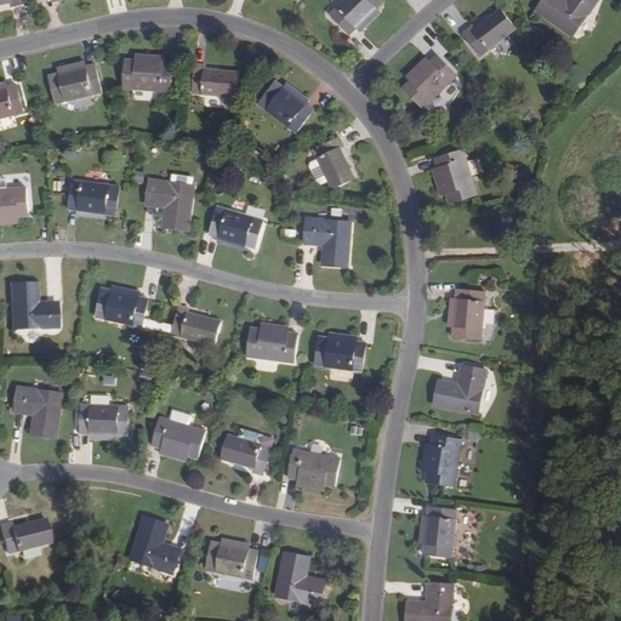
[(386,1),(383,0),(345,0),(330,16),(351,35),(357,29),(377,9),(386,1)]
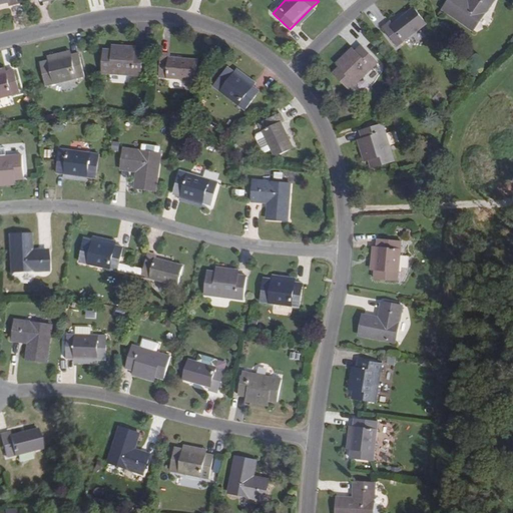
[(469,0),(469,1),(467,0),(449,0),(443,10),(473,31),(494,0),(469,0)]
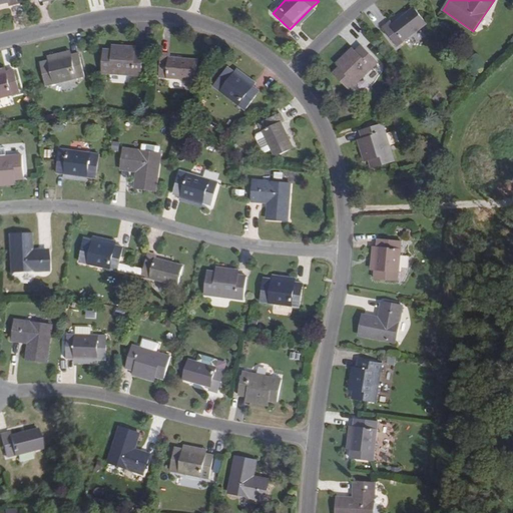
[(299,28),(316,11),(312,7),(295,24),(299,28)]
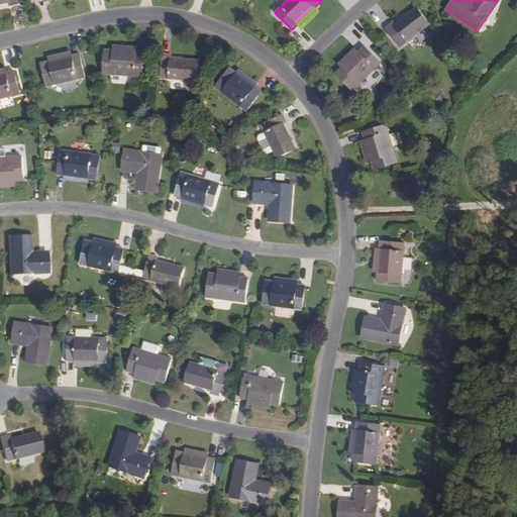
[(396,24),(393,21),(385,28),(400,47),(430,23),(418,7),(396,24)]
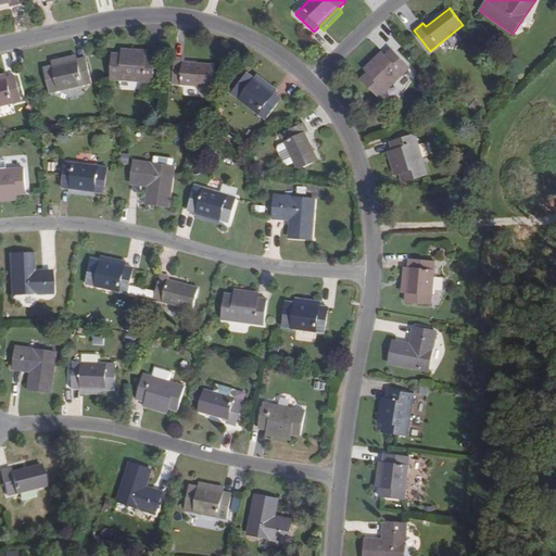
[(411,68),(392,49),(386,55),(367,74),(361,79),(379,98),(411,68)]
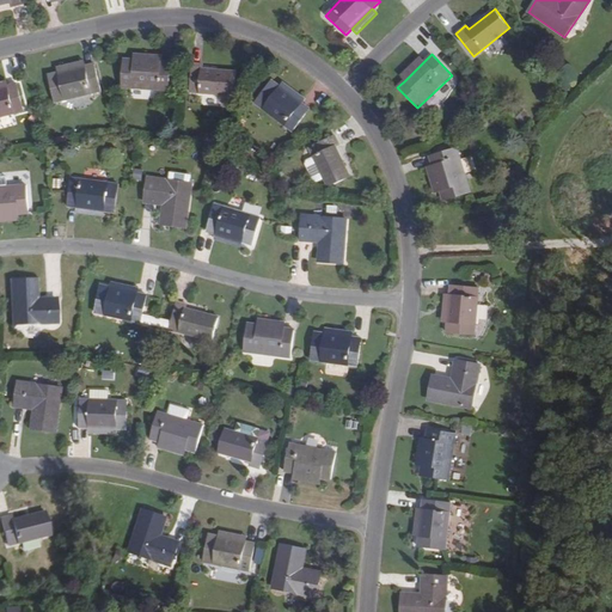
[(420,56),(399,77),(404,81),(424,61),(420,56)]
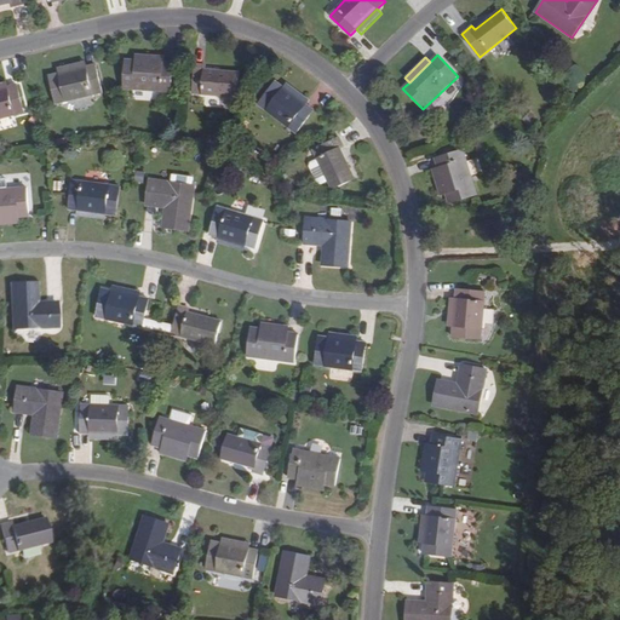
[(86,61),(58,68),(59,74),(87,67),(86,61)]
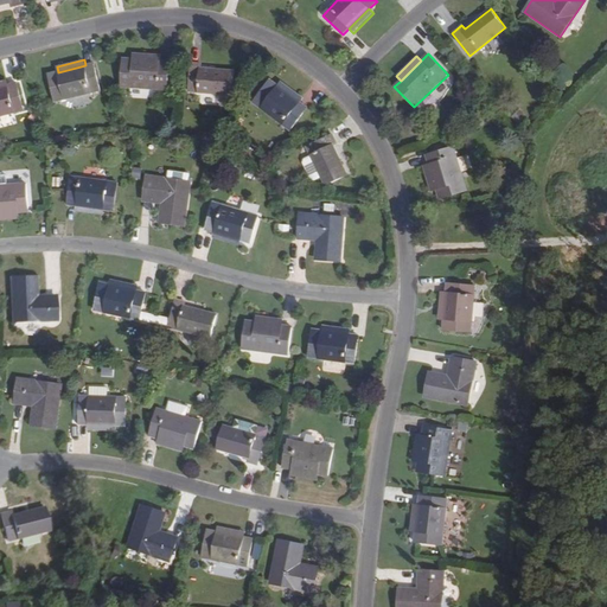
[(168,90),(170,62),(160,61),(133,59),(122,59),(121,87),(168,90)]
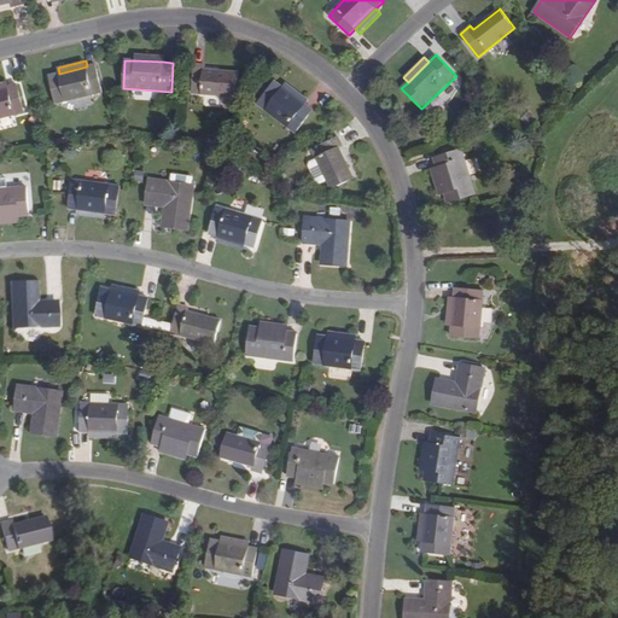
[(205,65),(194,64),(192,92),(238,97),(240,73),(205,69),(205,65)]
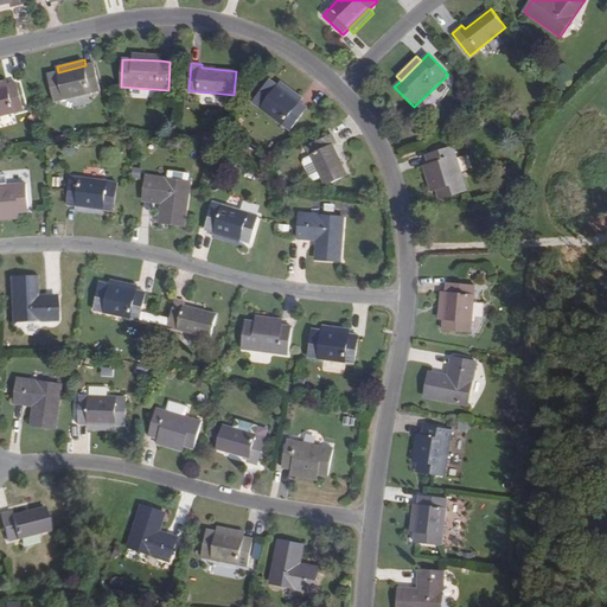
[(101,90),(94,64),(85,65),(58,72),(48,75),(56,102),(101,90)]
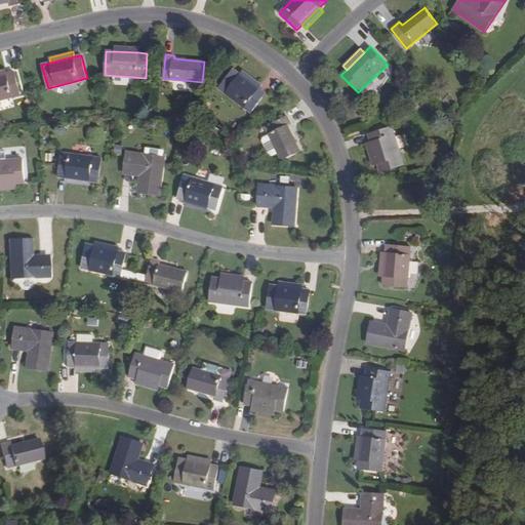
[(481,74),(486,78),(491,73),(485,68),(481,74)]
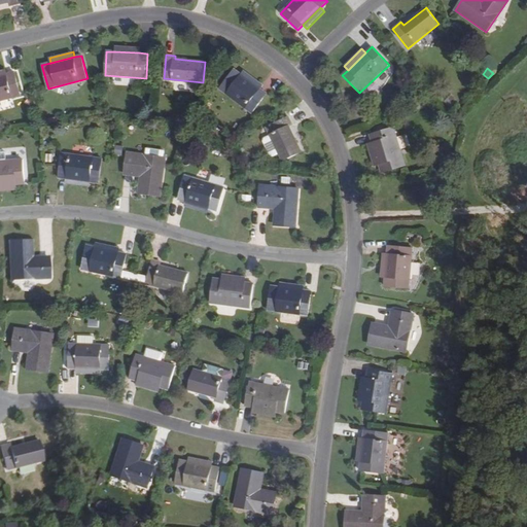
[(252,113),(268,94),(260,89),(242,74),(234,69),(220,88),(252,113)]
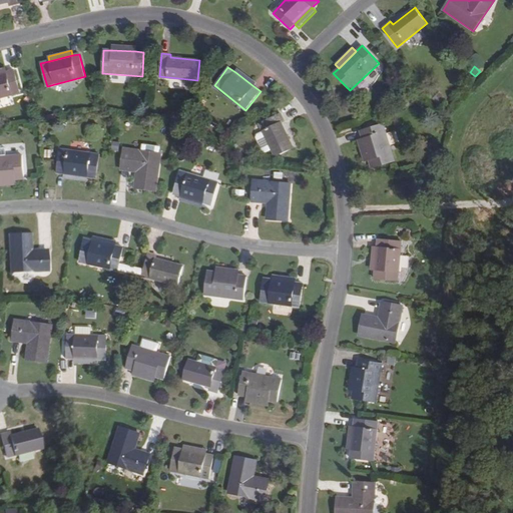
[(237,68),(235,72),(253,86),(257,82),(237,68)]
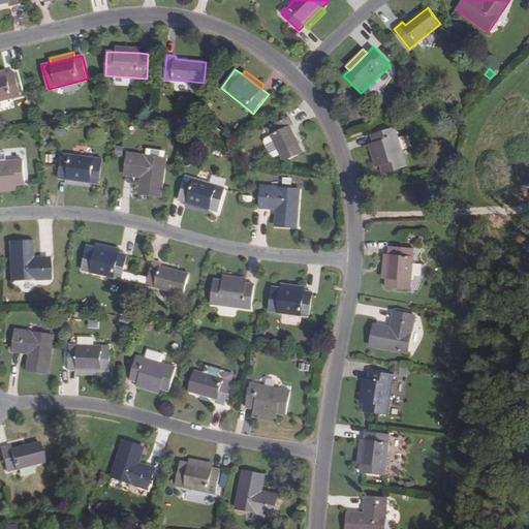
[(16,72),(6,74),(0,75),(0,100),(22,95),(16,72)]
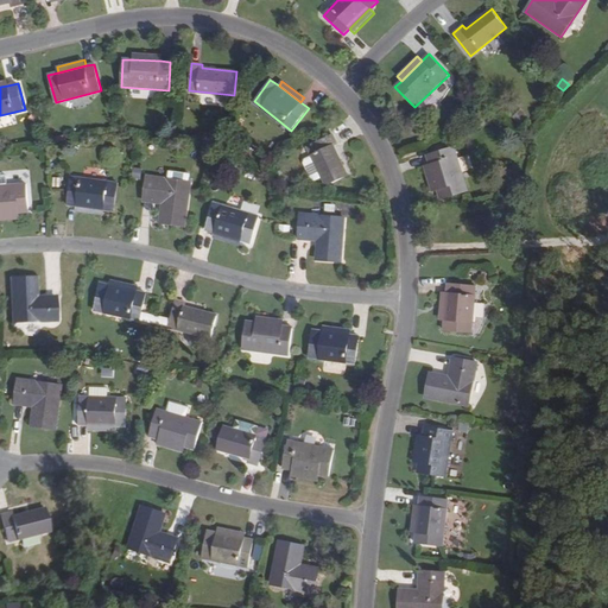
[(333,134),(308,147),(312,157),(323,177),(327,187),(348,176),(334,146),(337,145),(333,134)]
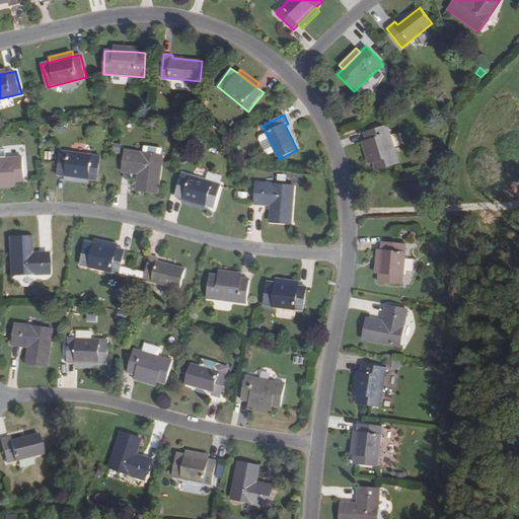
[(388,125),(365,132),(367,140),(374,163),(376,171),(399,164),(388,125)]
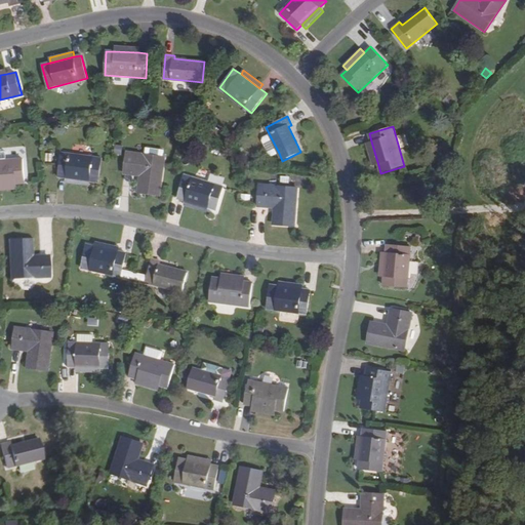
[(273,156),(279,153),(270,135),(265,138),(264,142),(270,155),(273,156)]
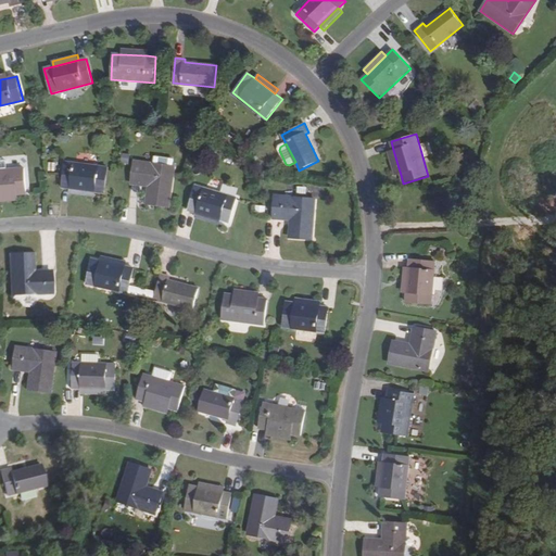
[(388,152),(395,177),(401,175),(393,150),(388,152)]
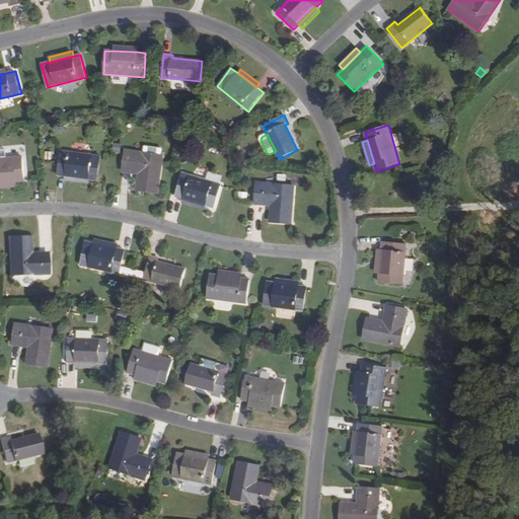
[(100,156),(61,151),(58,174),(66,175),(89,178),(97,180),(100,156)]
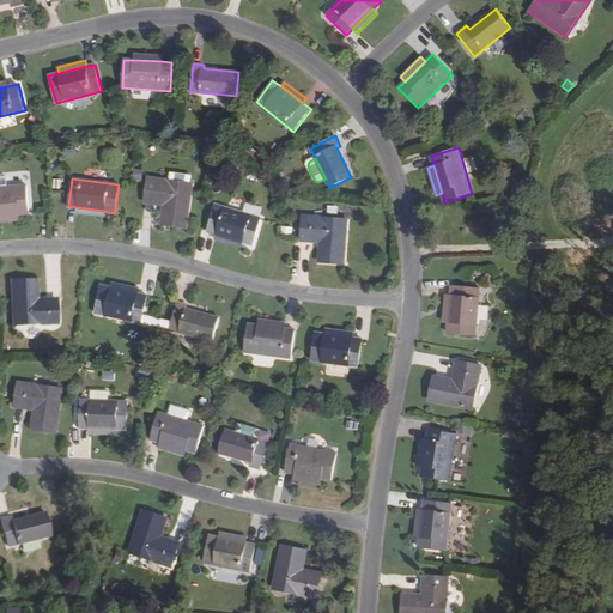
[(193,184),(149,178),(145,202),(164,205),(162,225),(187,228),(193,184)]
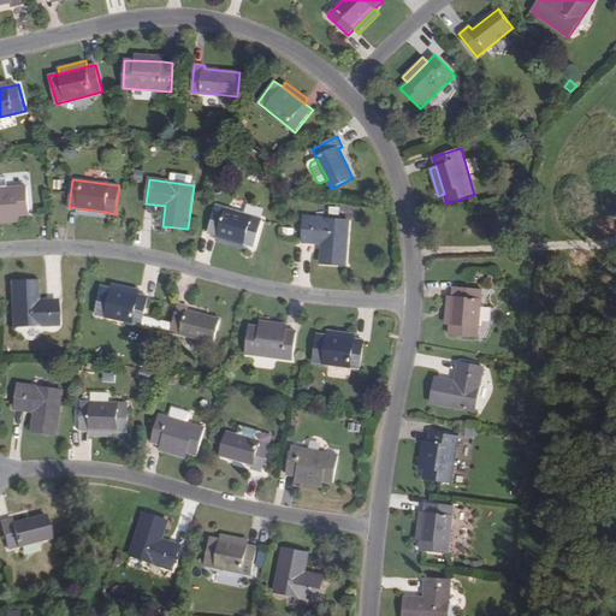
[(27,185),(0,188),(0,217),(19,215),(29,214),(27,185)]
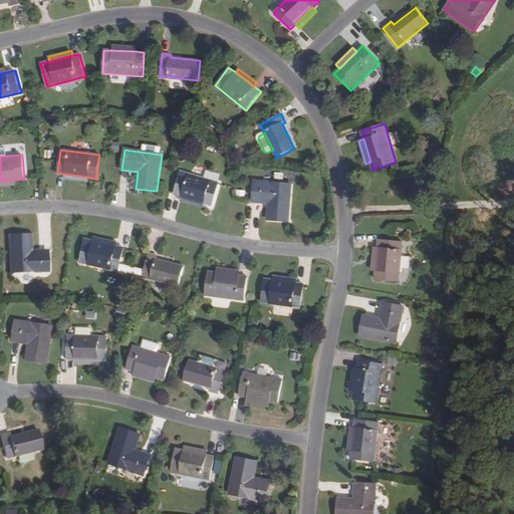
[(220,184),(181,172),(174,195),(182,197),(204,203),(213,206),(220,184)]
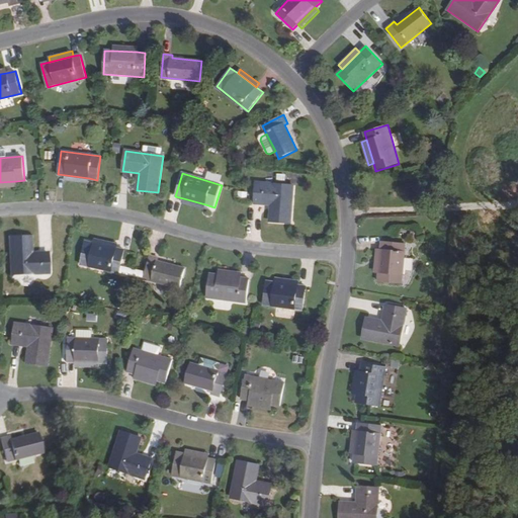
[(88,183),(89,178),(66,175),(65,180),(88,183)]
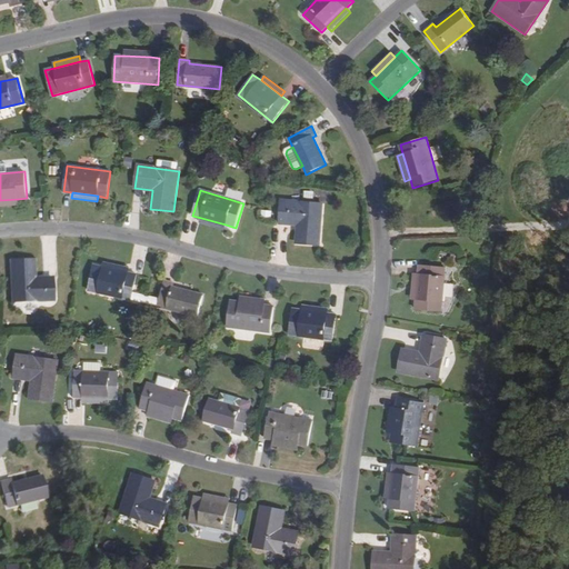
[(323,205),(282,200),(280,223),(298,226),(297,243),(320,246),(323,205)]
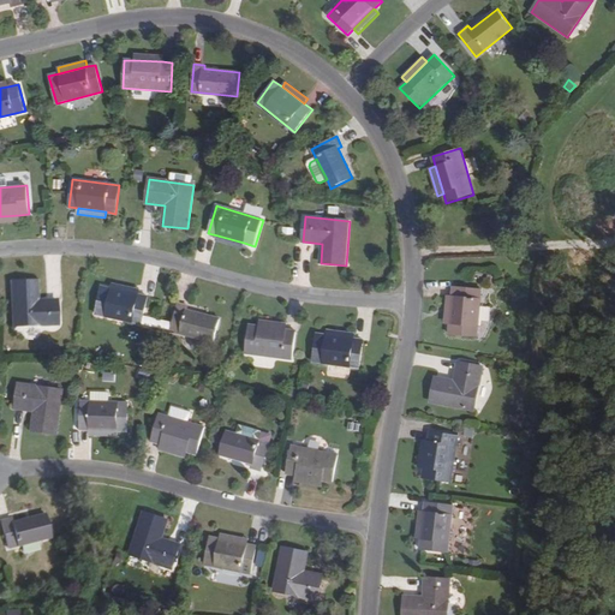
[(216,242),(243,249),(244,243),(218,236),(216,242)]
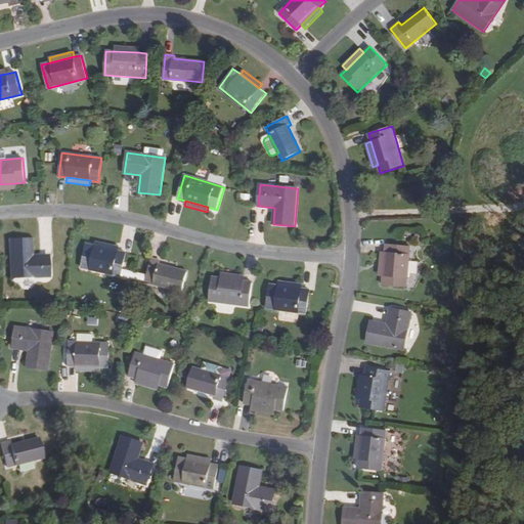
[(32,239),(9,241),(10,278),(49,277),(48,256),(33,256),(32,239)]
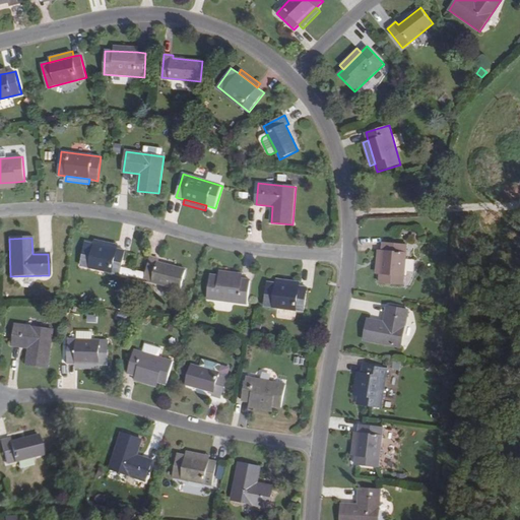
[(119,245),(95,239),(94,244),(118,250),(119,245)]
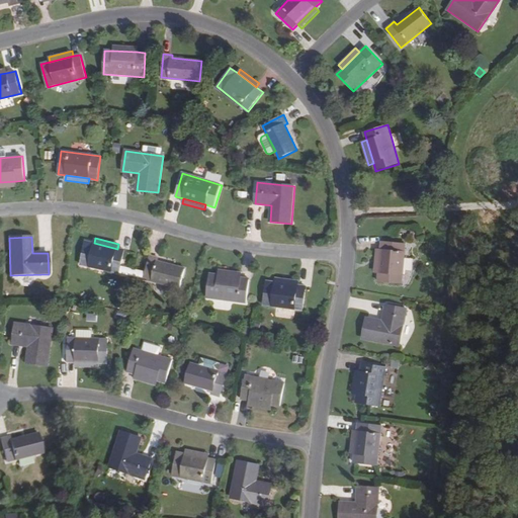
[(125,251),(117,249),(94,243),(85,241),(80,265),(120,273),(125,251)]
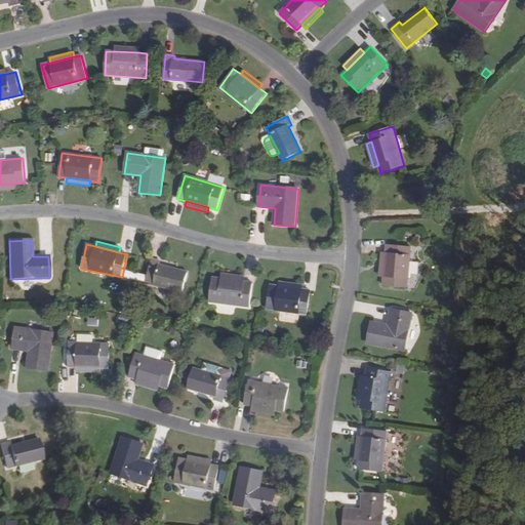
[(411,247),(388,244),(387,252),(385,277),(384,286),(407,288),(411,247)]
